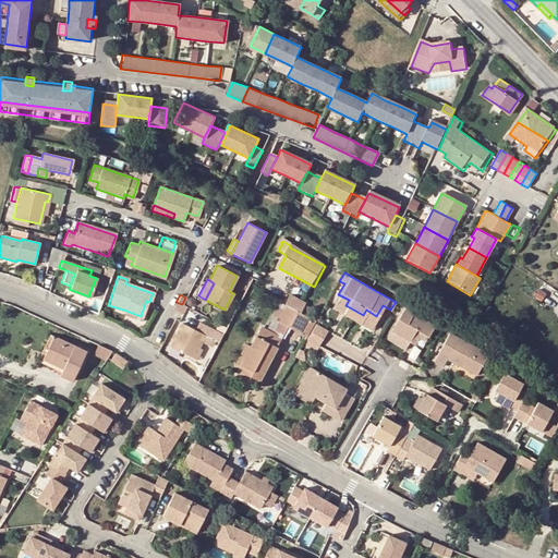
[(346,305),(349,300),(338,294),(336,299),(346,305)]
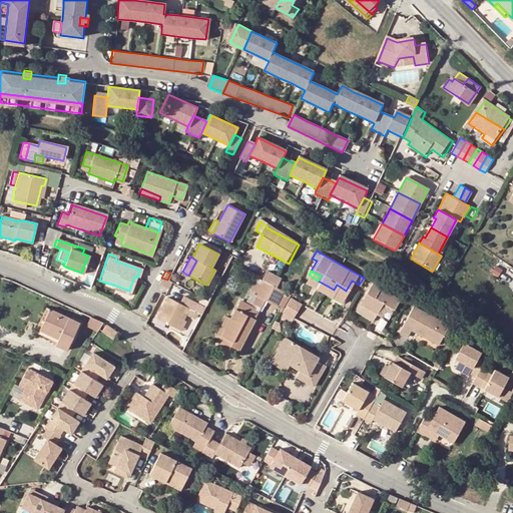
[(269,282),(284,289),(287,284),(272,277),(269,282)]
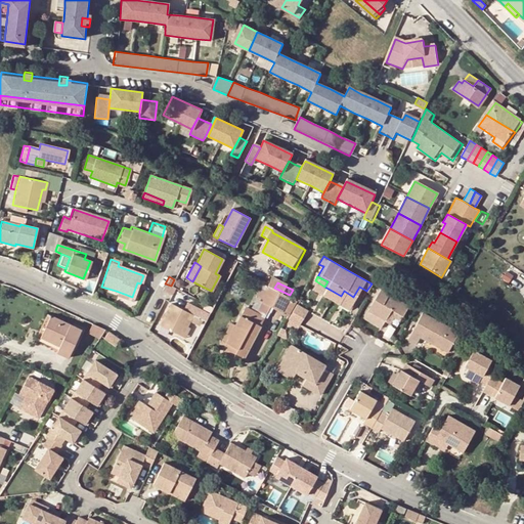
[(171,295),(175,288),(171,286),(165,284),(162,290),(167,293),(171,295)]
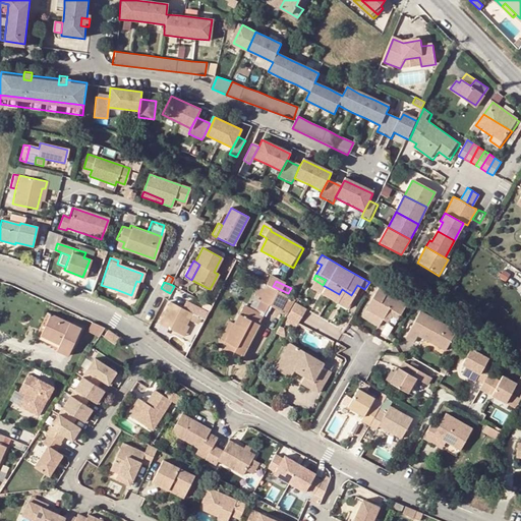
[(272,289),(267,286),(259,301),(269,305),(279,310),(288,293),(273,286),(272,289)]
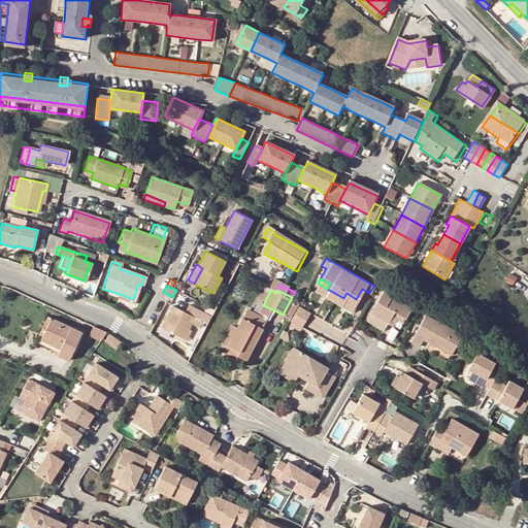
[(384,292),(367,321),(385,331),(390,323),(395,312),(405,319),(411,308),(384,292)]
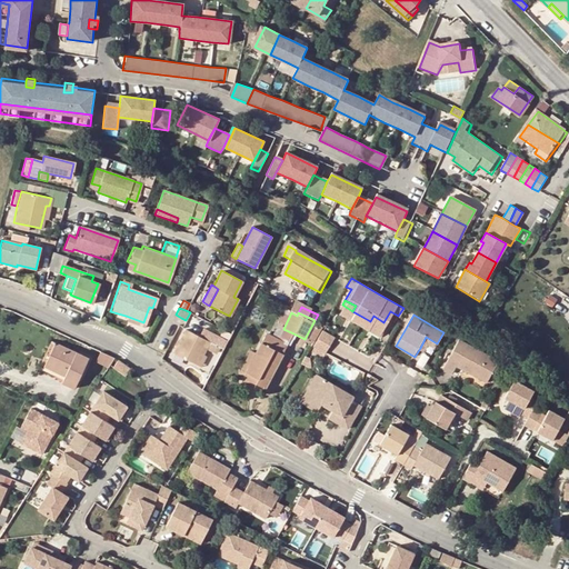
[(142,327),(143,322),(126,316),(123,321),(142,327)]
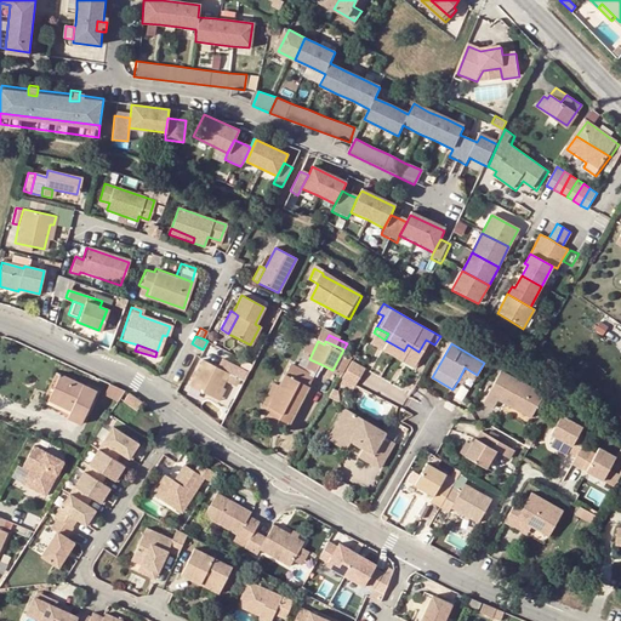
[(419,352),(408,345),(404,351),(416,357),(419,352)]
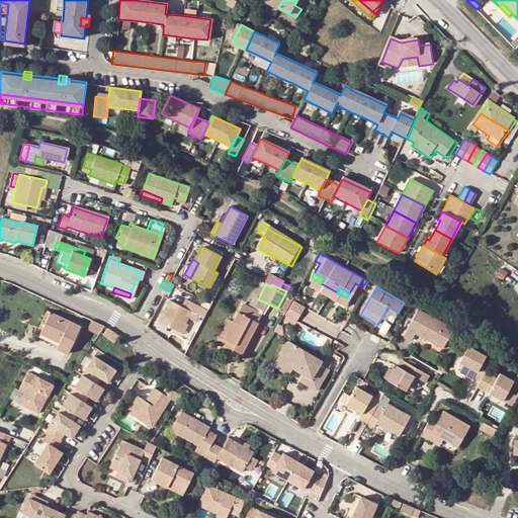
[(288,309),(297,315),(306,300),(296,294),(295,296),(288,309)]
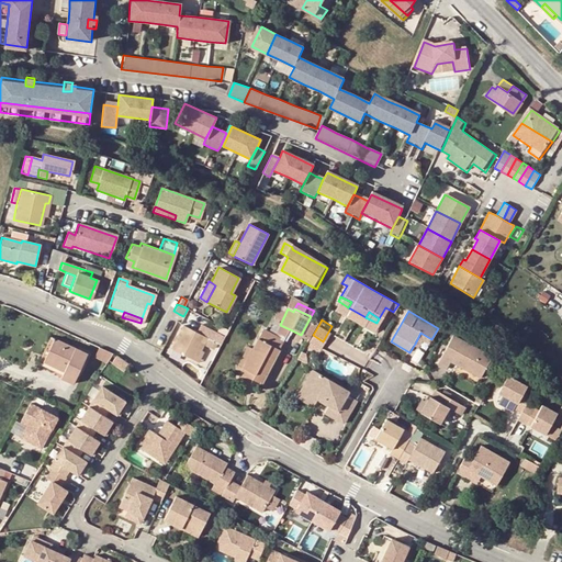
[(313,335),(321,322),(318,321),(310,334),(313,335)]
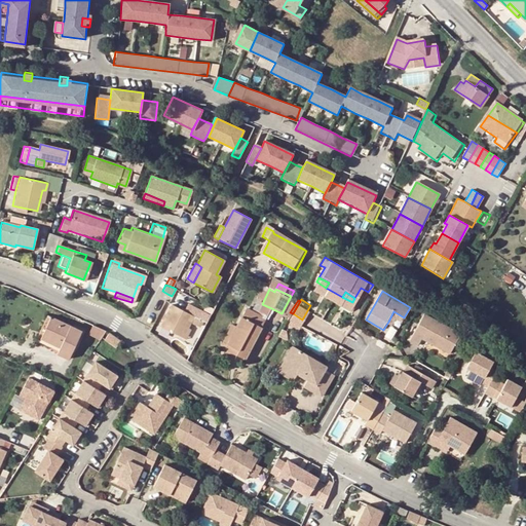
[(160,326),(182,337),(187,329),(193,316),(172,304),(160,326)]
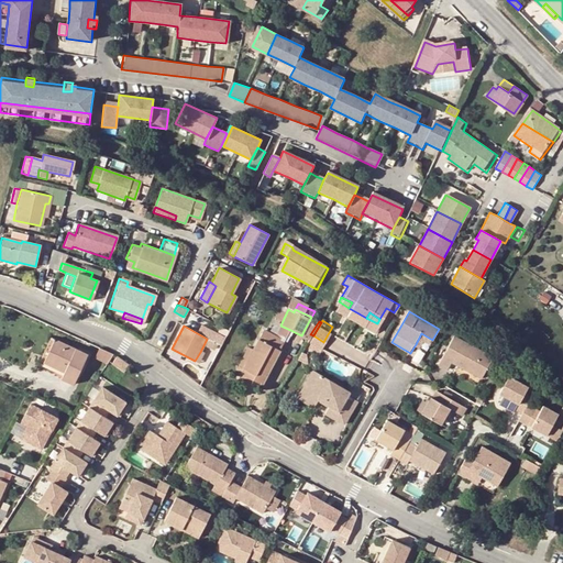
[(280,326),(276,335),(285,341),(290,330),(280,326)]
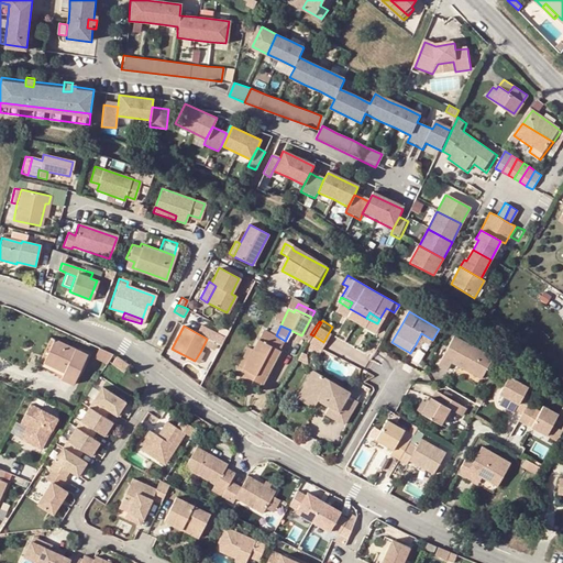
[(243,368),(256,375),(253,381),(262,386),(285,341),(276,335),(263,329),(253,350),(243,368)]
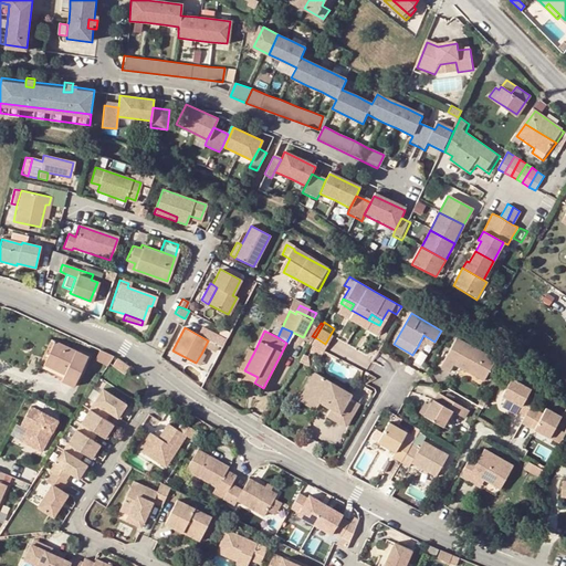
[(435,342),(423,335),(418,346),(422,348),(425,344),(431,347),(435,342)]
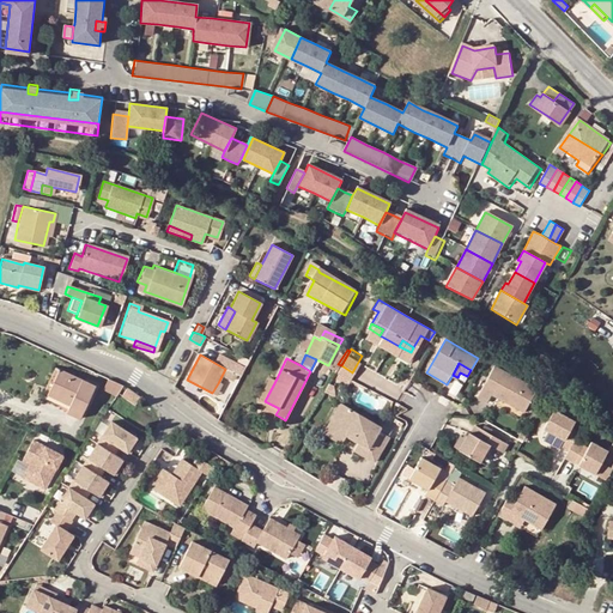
[(495,396),(511,406),(514,402),(527,411),(539,392),(498,366),(480,399),(490,404),(495,396)]
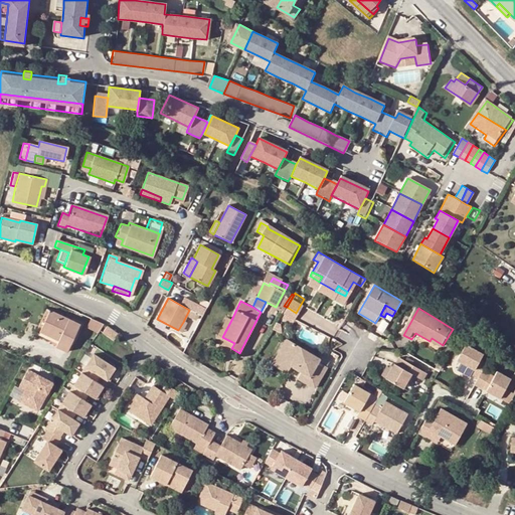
[(79,326),(50,312),(41,331),(59,340),(56,346),(67,351),(79,326)]
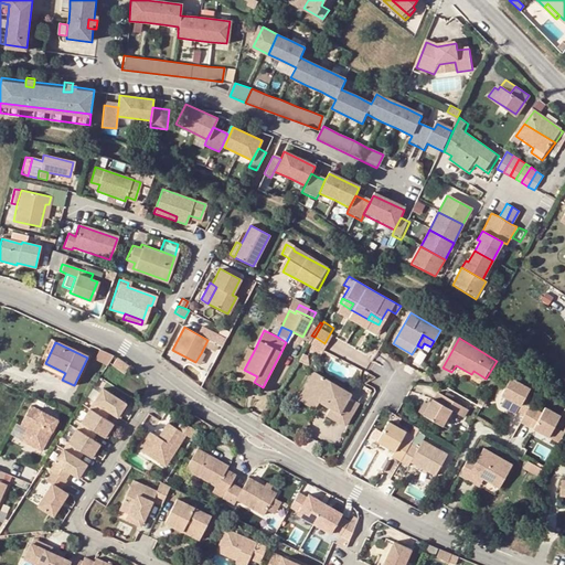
[(257,376),(244,370),(254,351),(248,348),(237,366),(237,369),(237,370),(238,372),(238,374),(254,382),(257,376)]
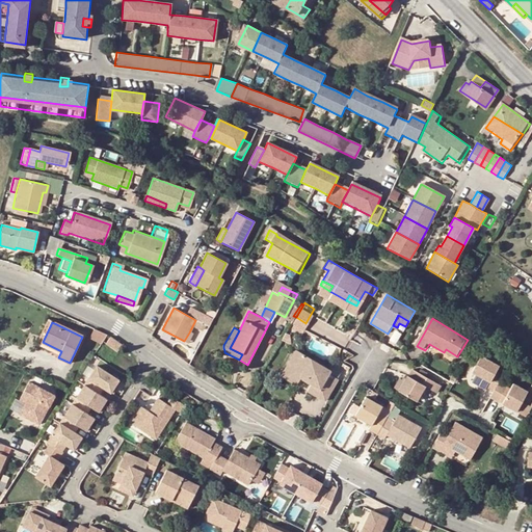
[(107,336),(94,329),(89,340),(102,345),(107,336)]
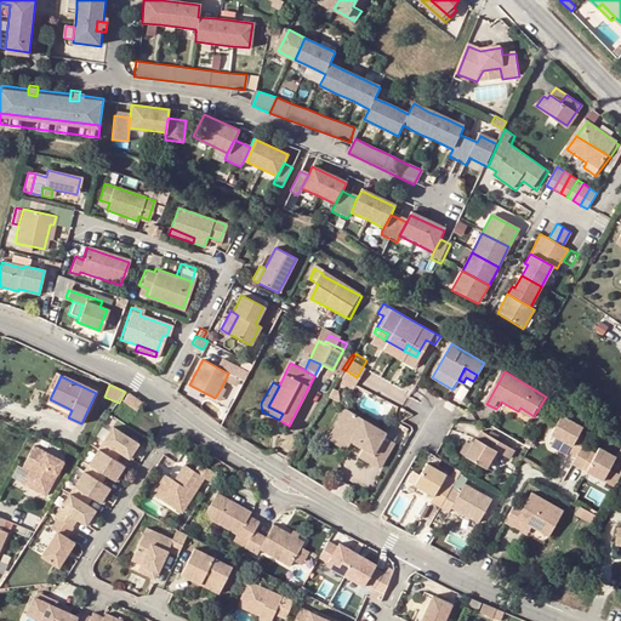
[(141,404),(129,394),(125,400),(136,409),(141,404)]
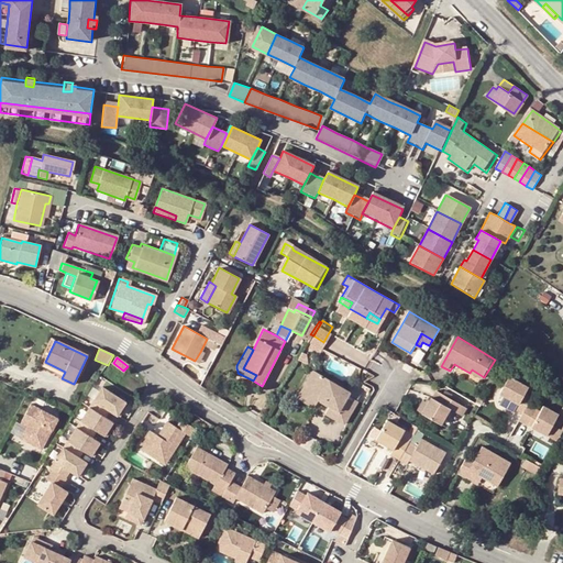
[(483,381),(484,377),(472,370),(470,373),(483,381)]
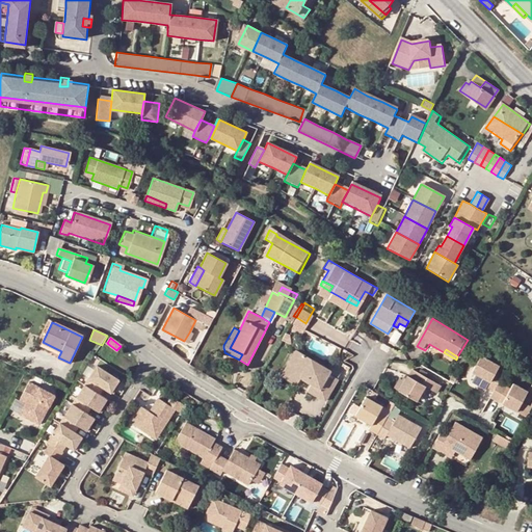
[(296,350),(286,368),(300,376),(312,383),(321,389),(318,392),(327,397),(338,378),(329,374),(331,371),(296,350)]
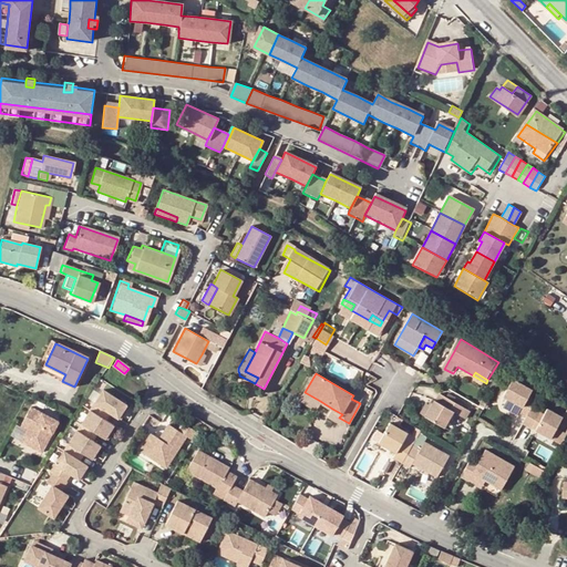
[(519,412),(528,416),(524,423),(534,429),(535,426),(543,412),(534,408),(537,399),(531,395),(534,391),(513,380),(504,397),(523,406),(519,412)]
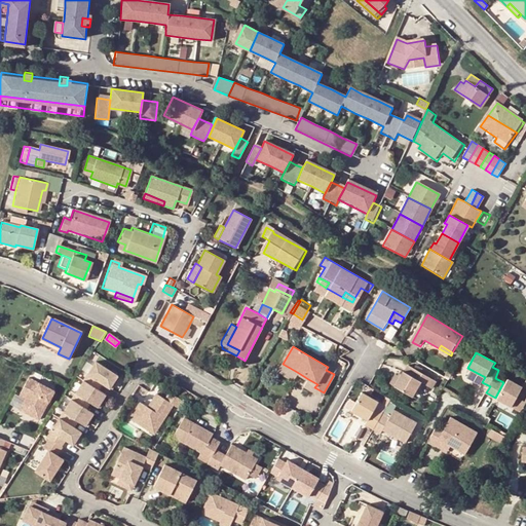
[(328,367),(326,370),(334,374),(339,366),(331,361),(328,367)]
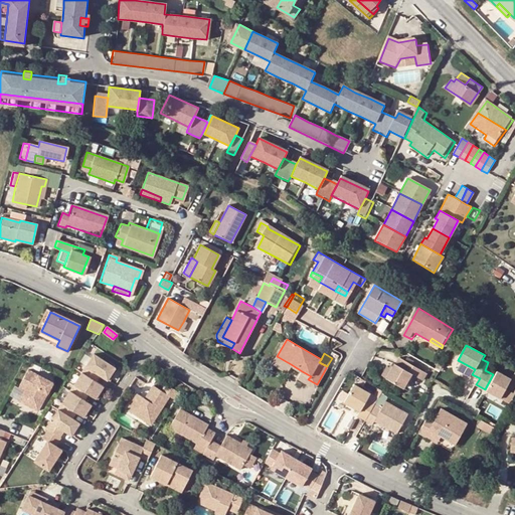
[(116,367),(95,354),(47,427),(49,430),(60,437),(65,430),(73,434),(80,422),(73,418),(77,411),(84,416),(92,404),(84,399),(89,393),(96,398),(104,385),(97,381),(102,374),(109,379),(116,367)]
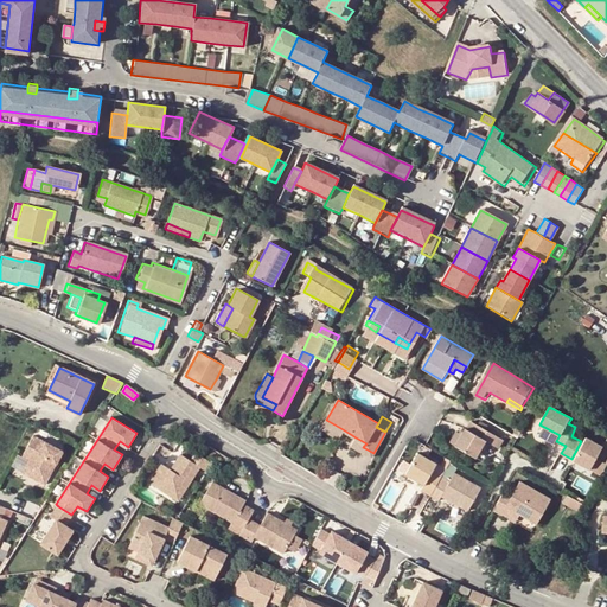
[(338,439),(343,429),(326,420),(321,429),(338,439)]
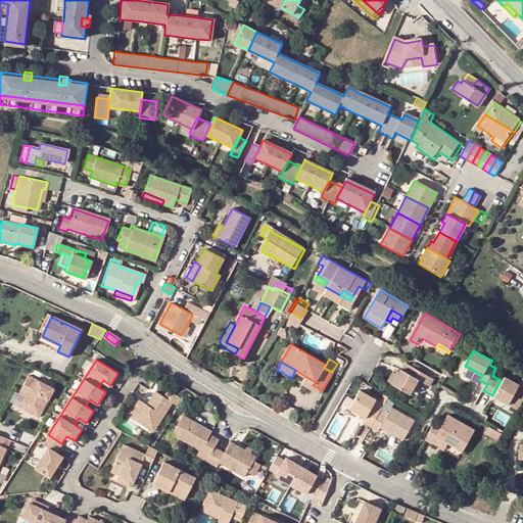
[(429,384),(433,378),(407,363),(403,369),(401,368),(393,383),(411,392),(418,379),(429,384)]
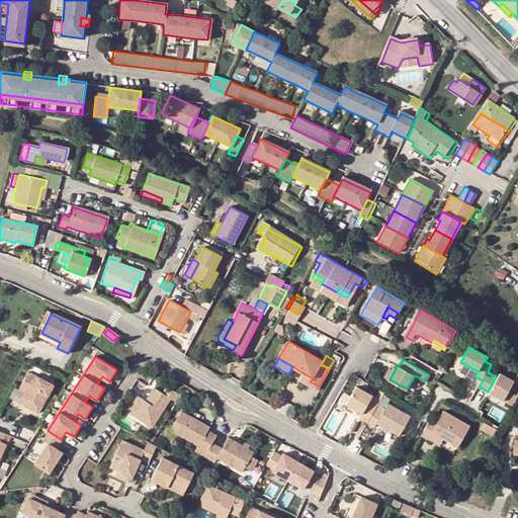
[(55,385),(29,372),(20,390),(26,393),(20,404),(39,415),(55,385)]
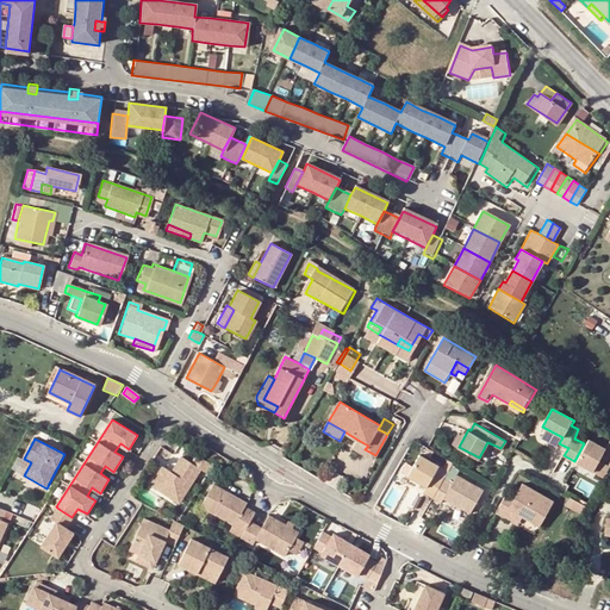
[(362,454),(365,449),(368,446),(358,440),(352,448),(362,454)]
